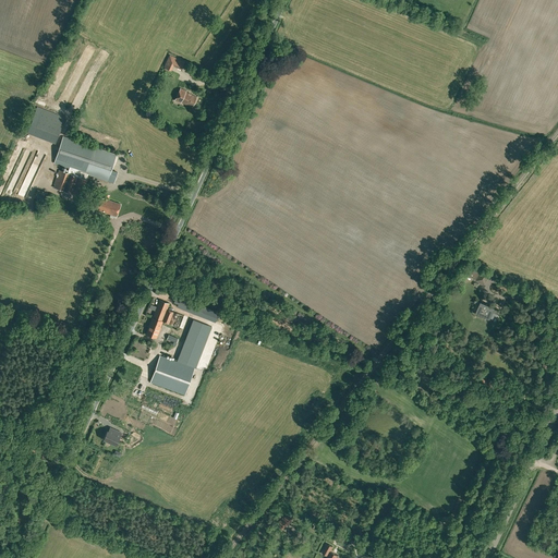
[(184,63),(170,56),(165,68),(170,70),(173,64),(182,69),(184,63)]
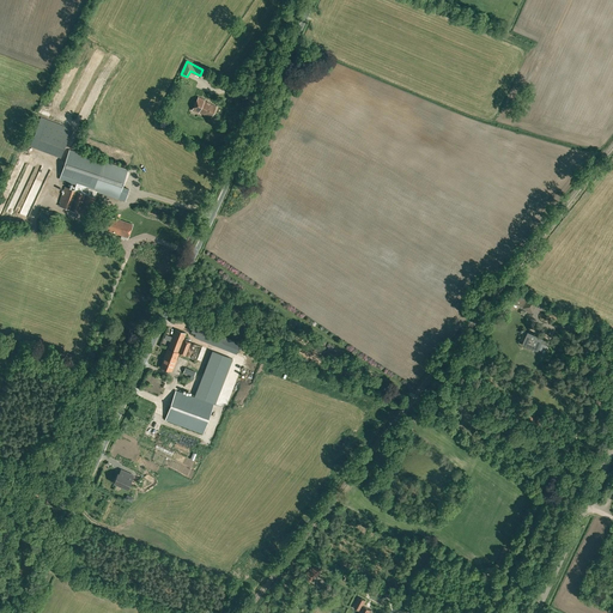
[(217,107),(204,101),(205,99),(198,97),(192,110),(199,113),(199,111),(211,117),(217,107)]
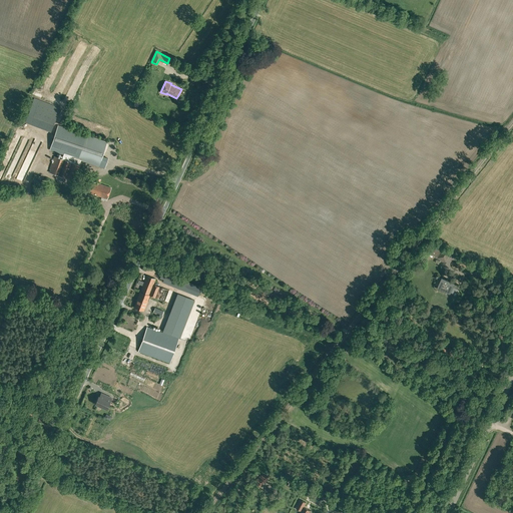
[(51,131),(60,108),(34,98),(26,120),(51,131)]
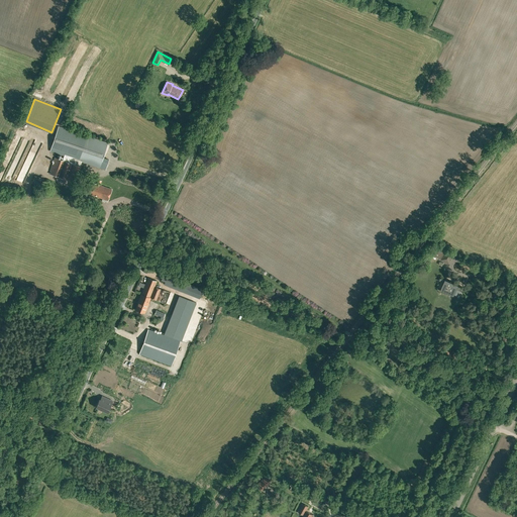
[(105,150),(107,144),(105,138),(94,142),(93,137),(61,125),(57,135),(52,150),(57,152),(62,151),(64,159),(62,159),(58,171),(57,171),(58,175),(69,179),(74,163),(69,161),(68,158),(73,160),(80,158),(82,159),(87,157),(89,164),(107,170),(110,163),(104,161),(106,154),(93,150),(95,147),(105,150)]
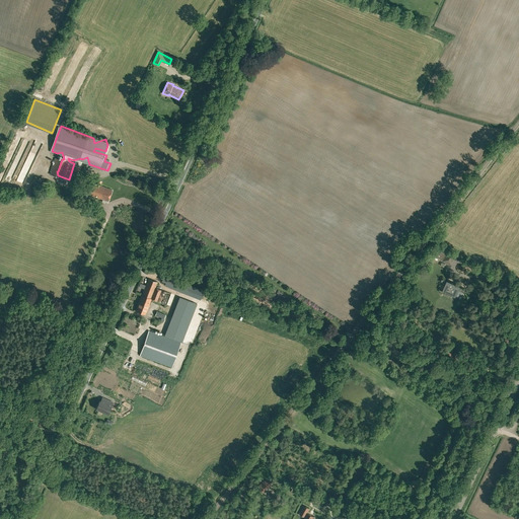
[(33,144),(29,154),(36,157),(42,148),(33,144)]
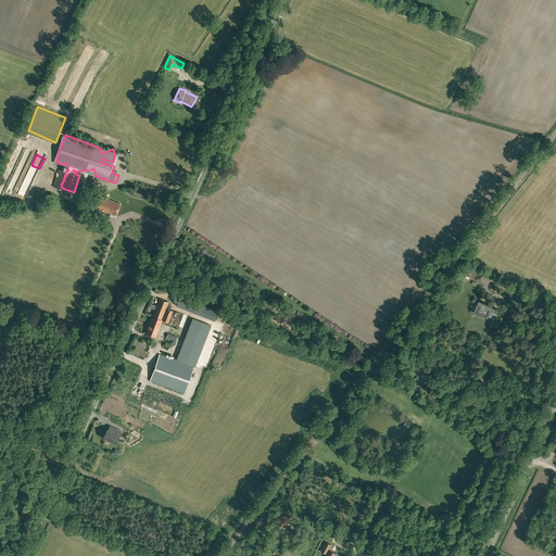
[(47,191),(37,188),(35,198),(45,201),(47,191)]
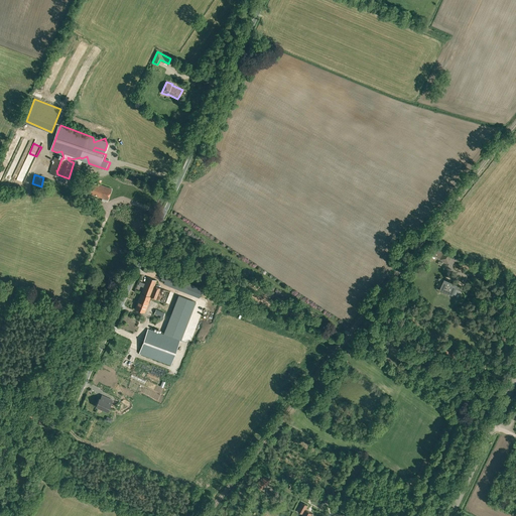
[(108,200),(112,188),(100,184),(101,180),(97,178),(96,182),(92,181),(88,194),(108,200)]
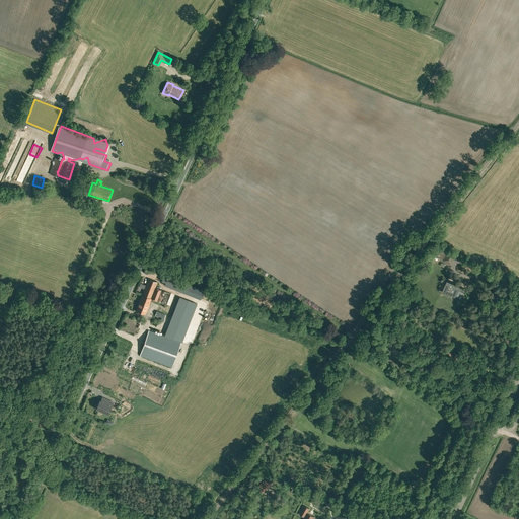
[(456,254),(449,250),(443,261),(450,265),(456,254)]
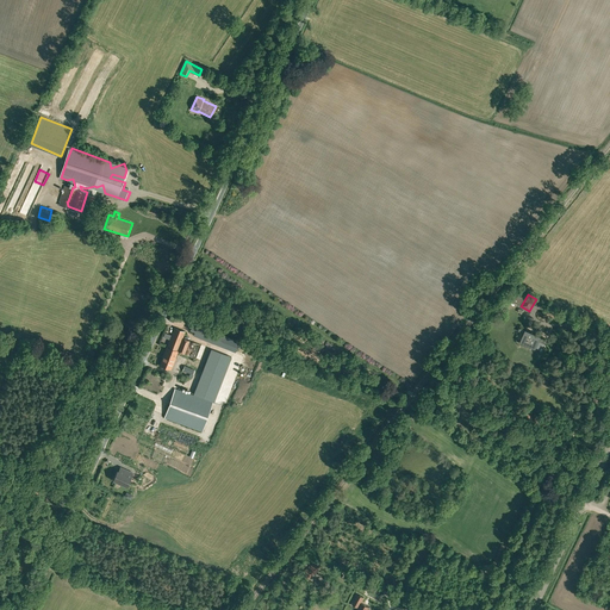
[(226,336),(218,332),(193,323),(191,330),(194,332),(193,335),(213,343),(222,347),(226,336)]
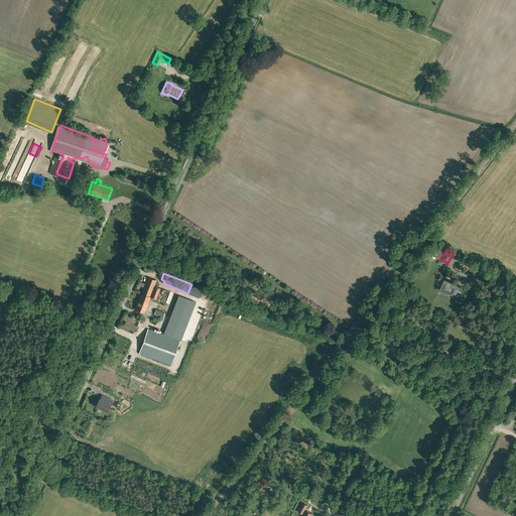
[(174,293),(169,291),(160,288),(154,285),(156,280),(147,277),(135,308),(144,312),(150,297),(156,299),(165,303),(169,304),(174,293)]
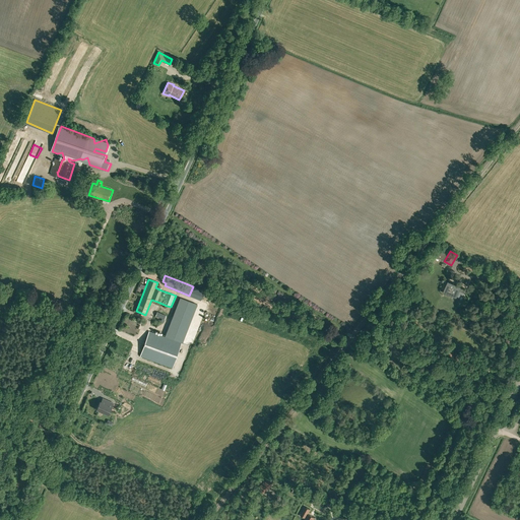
[(464,293),(465,289),(448,281),(444,293),(452,297),(453,295),(456,297),(459,290),(464,293)]
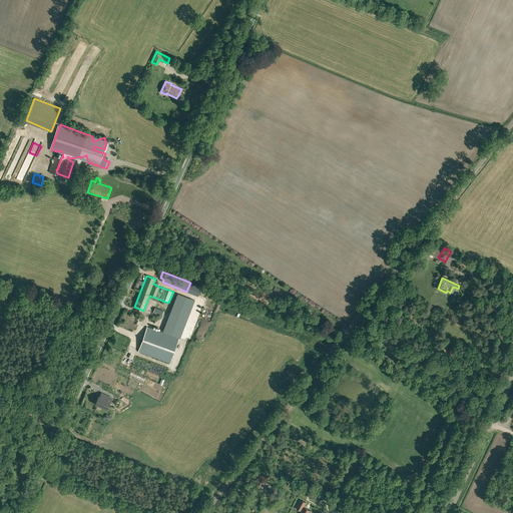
[(198,292),(200,287),(190,282),(188,289),(198,292)]
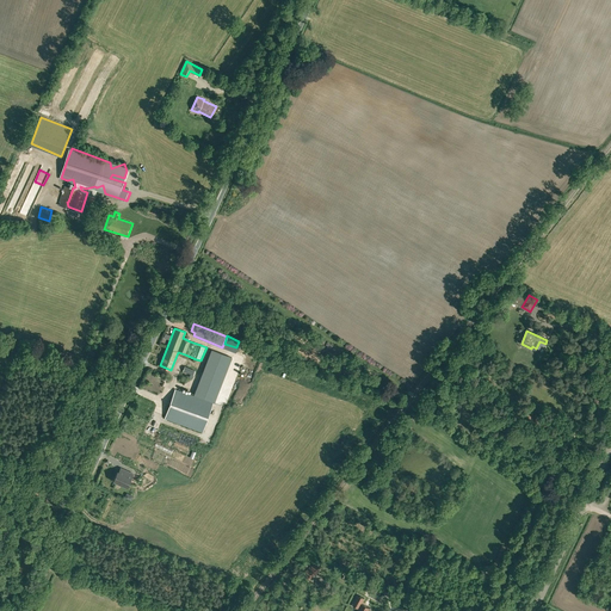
[(204,399),(222,353),(213,349),(195,395),(204,399)]
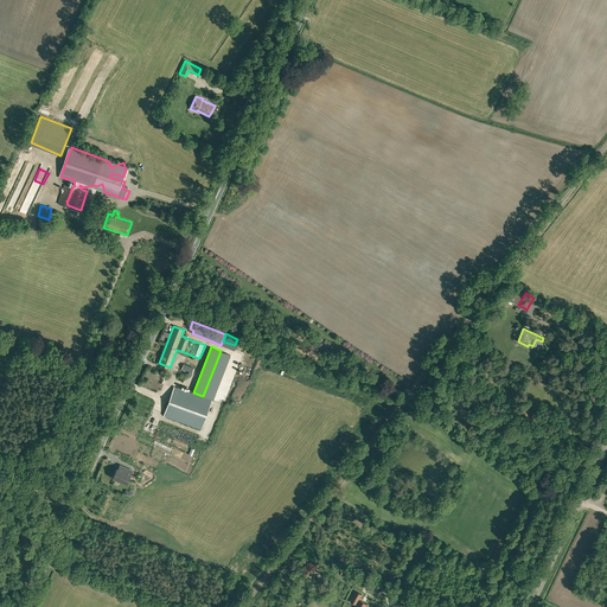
[(202,429),(212,400),(174,387),(164,415),(202,429)]
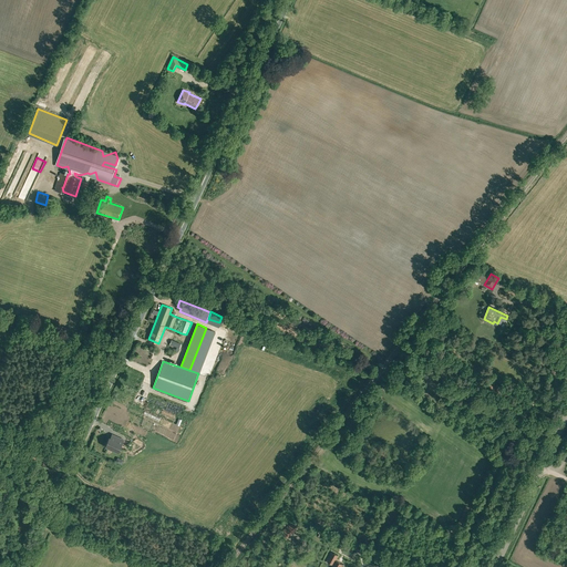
[(117,452),(124,440),(112,434),(110,439),(109,437),(105,446),(117,452)]
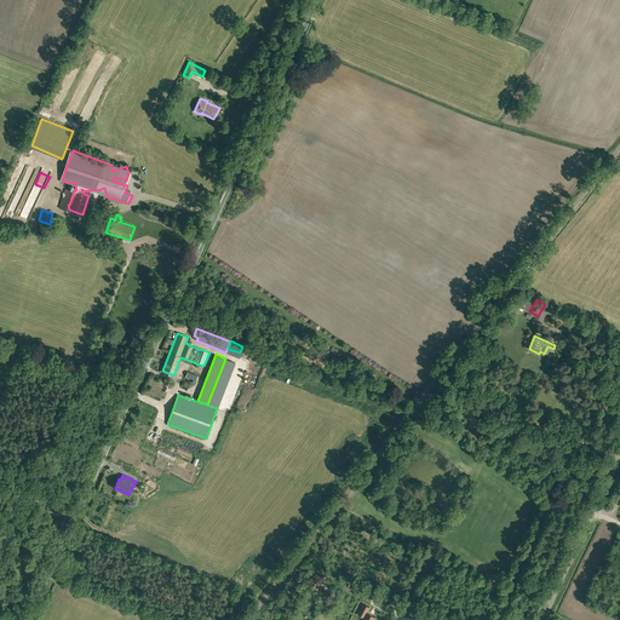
[(517,556),(510,552),(501,572),(507,574),(514,560),(515,561),(517,556)]
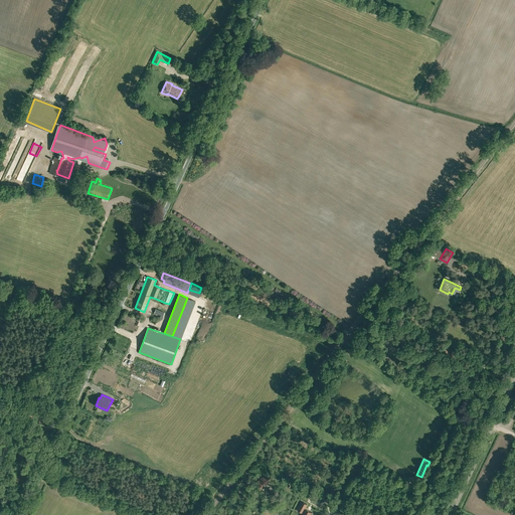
[(320,501),(323,495),(323,493),(313,489),(310,497),(320,501)]
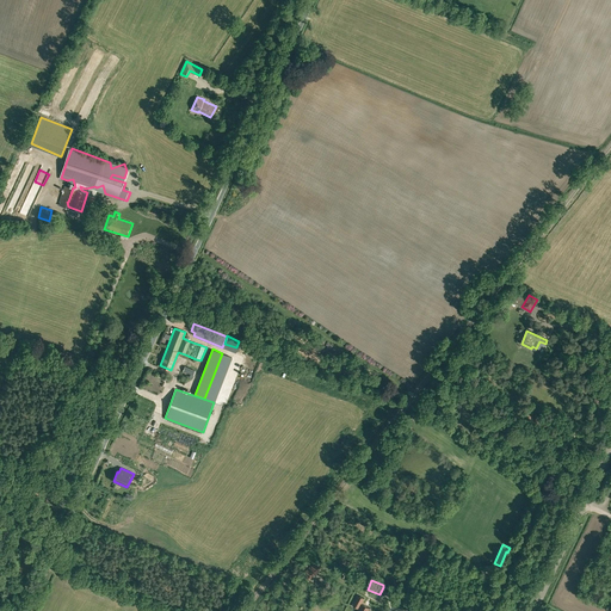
[(369,610),(371,609),(362,604),(364,598),(358,596),(355,603),(360,605),(357,610),(369,610)]
